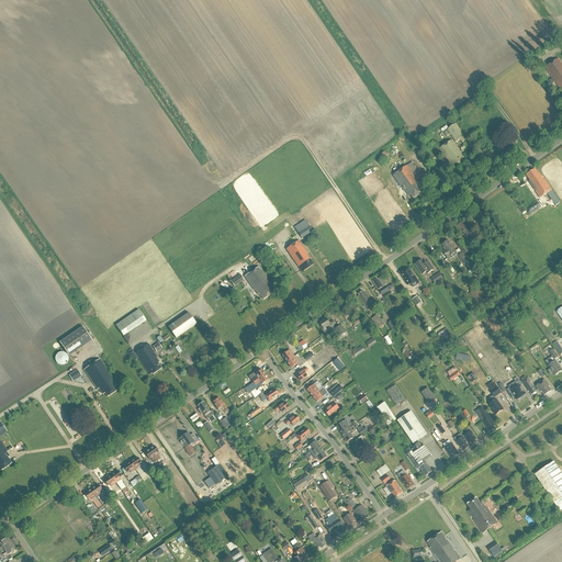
[(561,89),(561,88),(561,64),(559,59),(546,68),(558,86),(559,85),(561,89)]
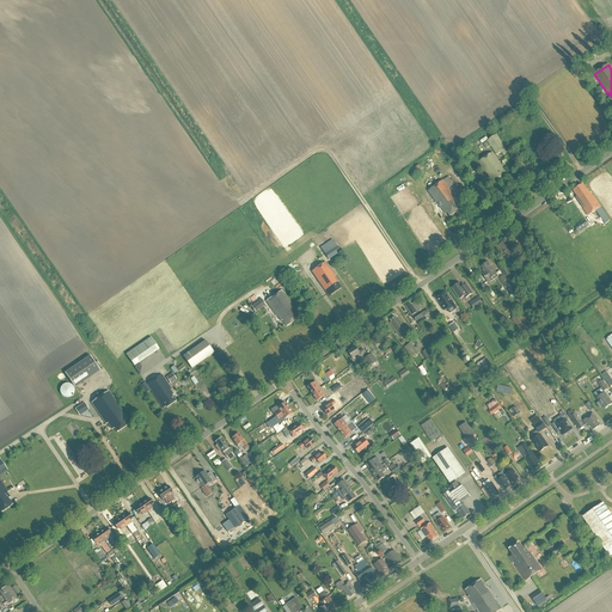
[(506,148),(496,135),(488,141),(496,154),(506,148)]
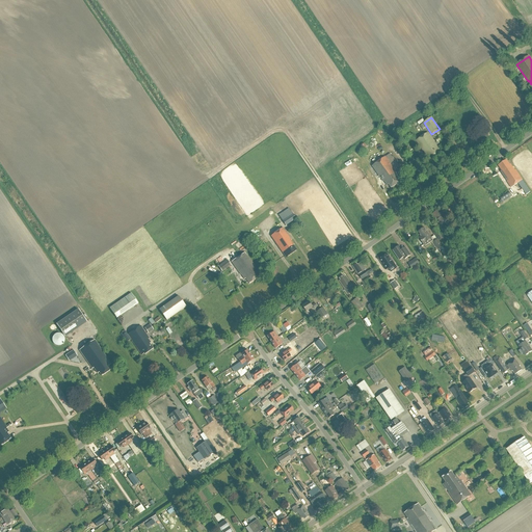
[(428,133),(416,141),(429,161),(441,153),(439,150),(440,150),(436,145),(428,133)]
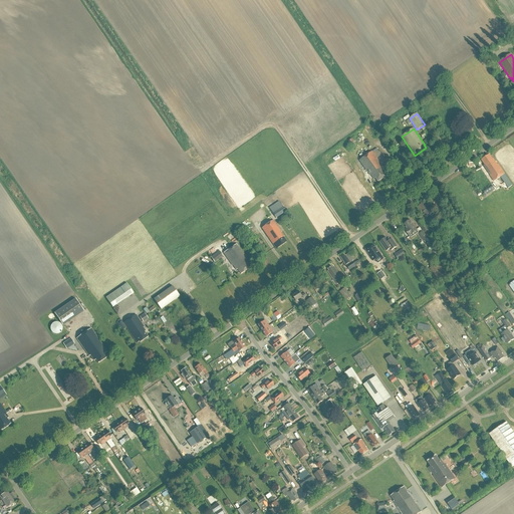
[(356,146),(351,139),(348,141),(352,148),(356,146)]
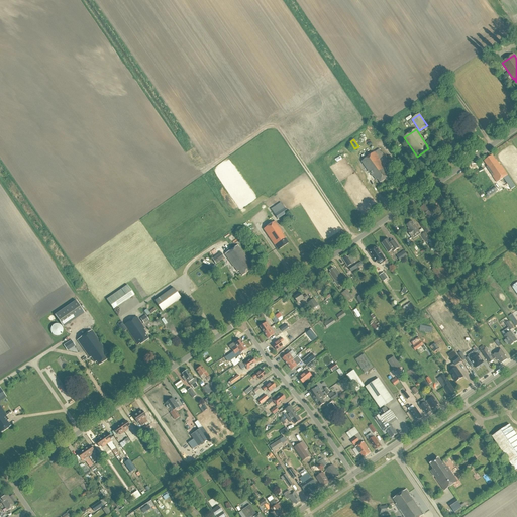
[(388,163),(380,149),(362,162),(373,177),(374,176),(377,181),(378,180),(381,183),(389,178),(387,175),(389,173),(384,165),(388,163)]
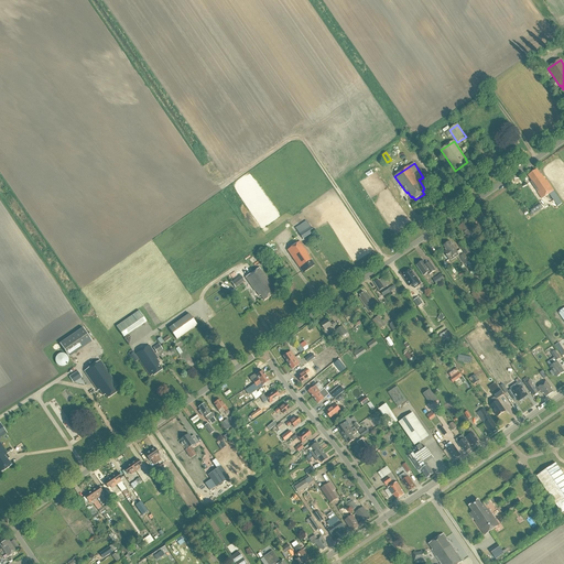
[(537,170),(529,176),(532,181),(530,182),(538,193),(542,199),(550,195),(551,197),(559,207),(563,204),(554,192),(548,182),(546,182),(541,175),(537,170)]
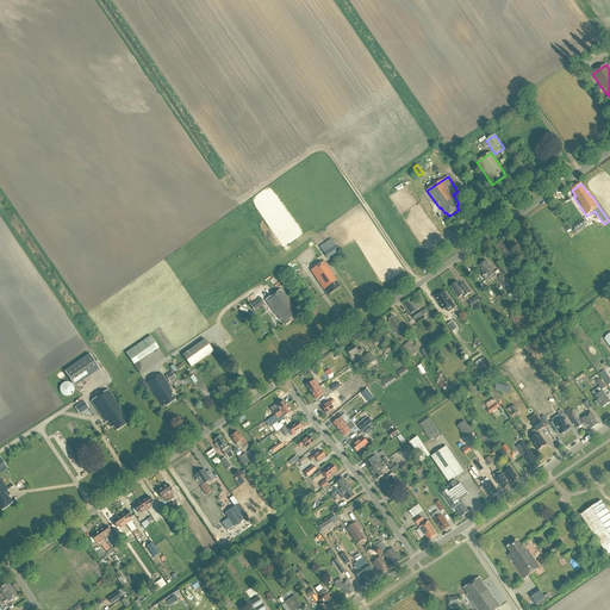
[(587,225),(585,222),(574,229),(577,232),(587,225)]
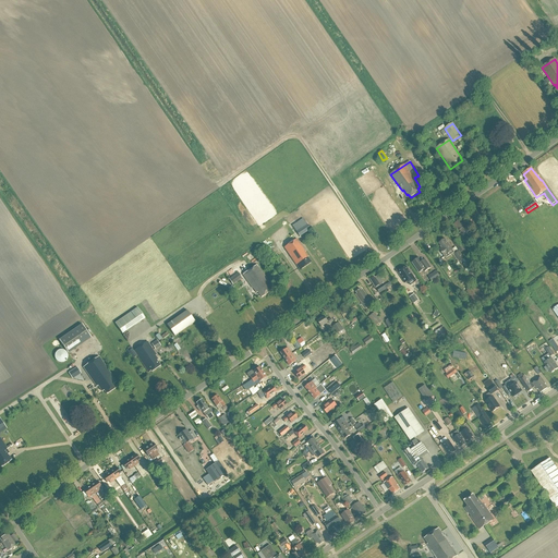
[(470,226),(471,227),(474,225),(473,222),(476,220),(475,219),(476,218),(474,215),(472,216),(470,213),(465,216),(471,225),(470,226)]
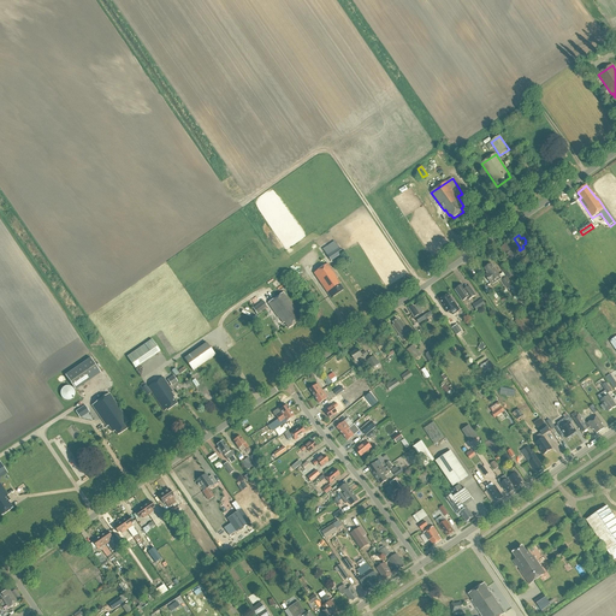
[(335,242),(323,249),(327,256),(339,248),(335,242)]
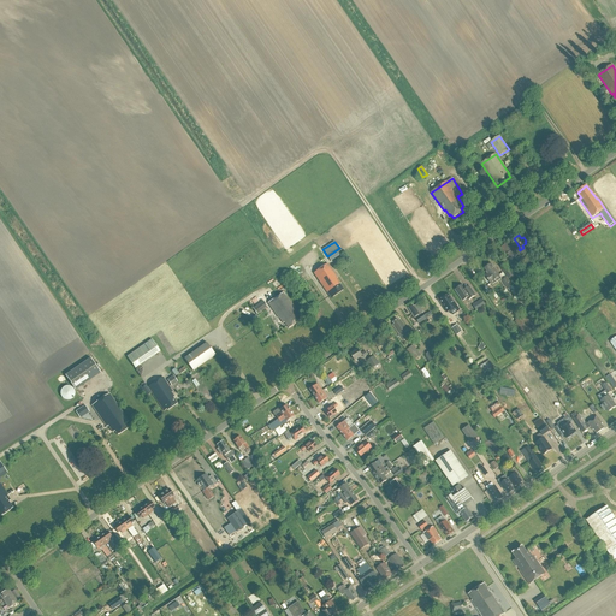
[(503,247),(507,252),(510,256),(514,253),(515,255),(516,254),(511,247),(510,248),(508,243),(503,247)]
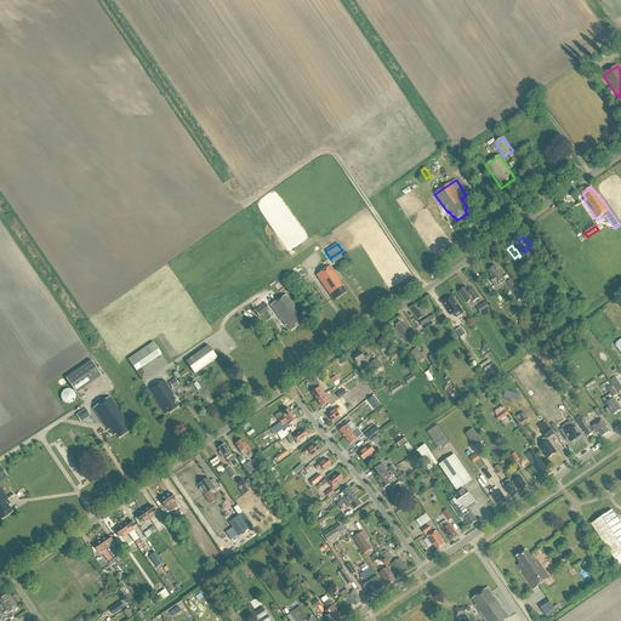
[(342,250),(330,258),(334,263),(346,255),(342,250)]
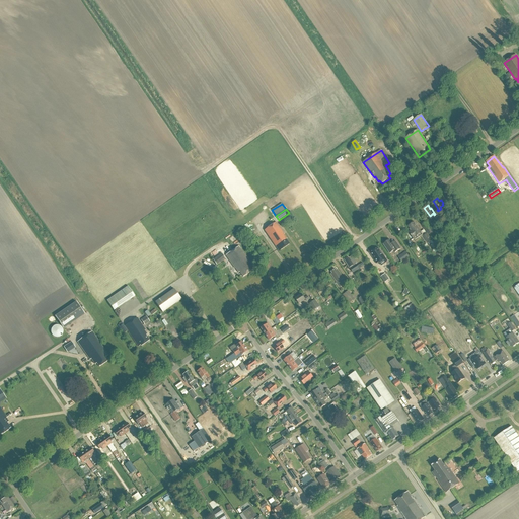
[(276,222),(264,231),(279,251),(289,244),(286,239),(287,239),(284,234),(276,222)]
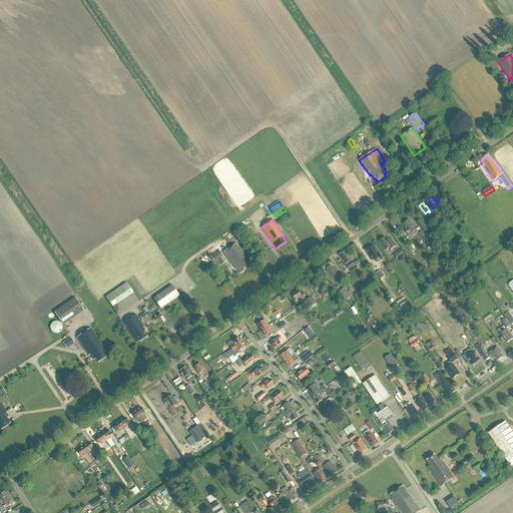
[(409,219),(404,223),(407,228),(405,230),(409,235),(410,238),(418,232),(417,230),(409,219)]
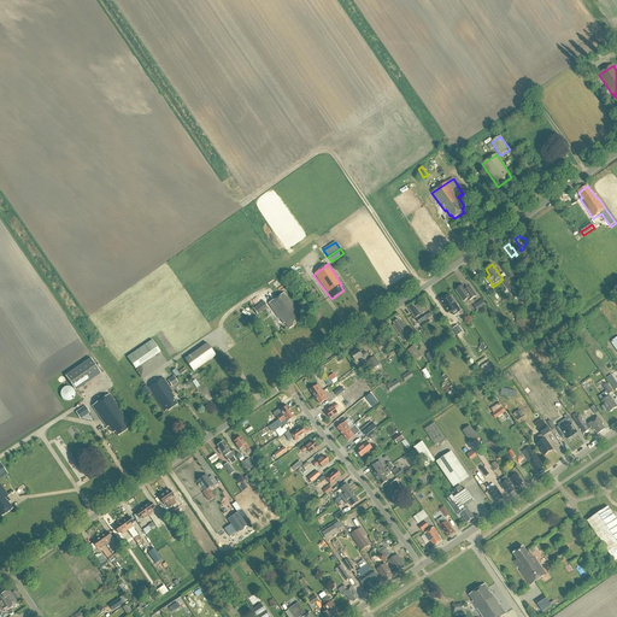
[(507,268),(503,272),(510,282),(516,278),(507,268)]
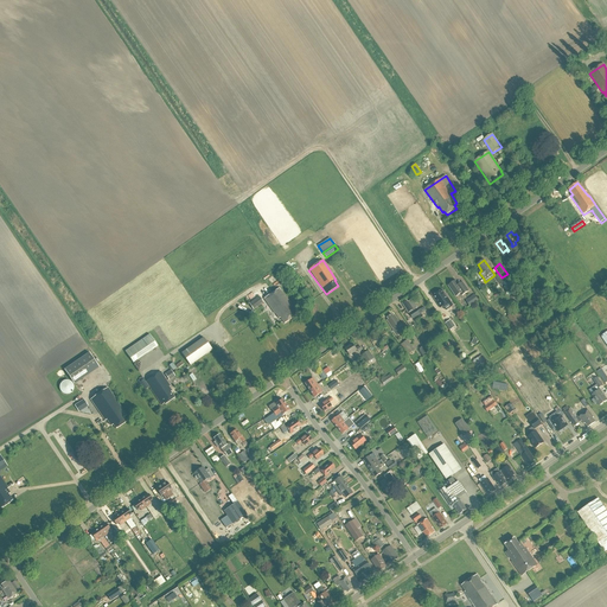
[(494,280),(500,288),(505,285),(499,276),(494,280)]
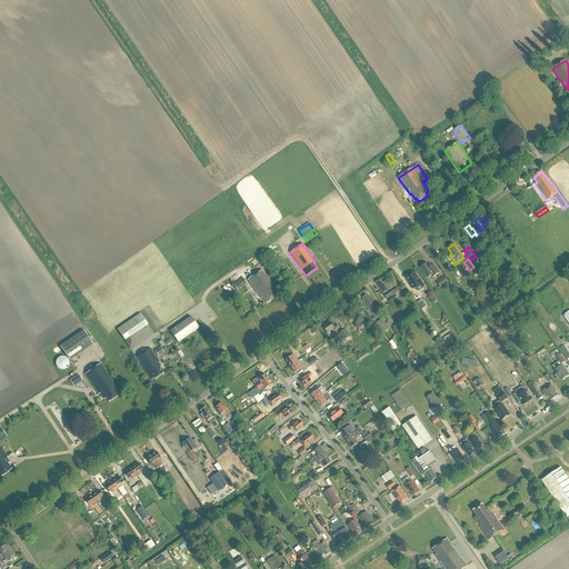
[(436,267),(432,268),(430,268),(428,263),(420,268),(425,273),(428,279),(431,276),(432,278),(440,273),(436,267)]
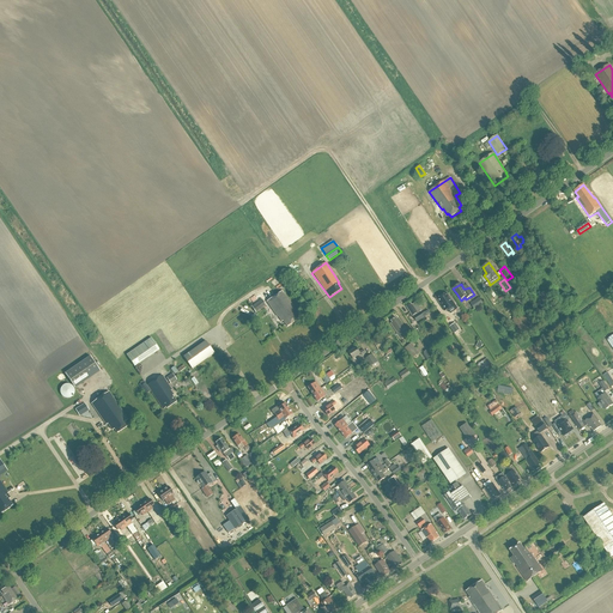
[(281,290),(283,291),(267,302),(277,317),(278,317),(281,322),(283,321),(287,327),(301,317),(284,293),(287,291),(285,287),(281,290)]
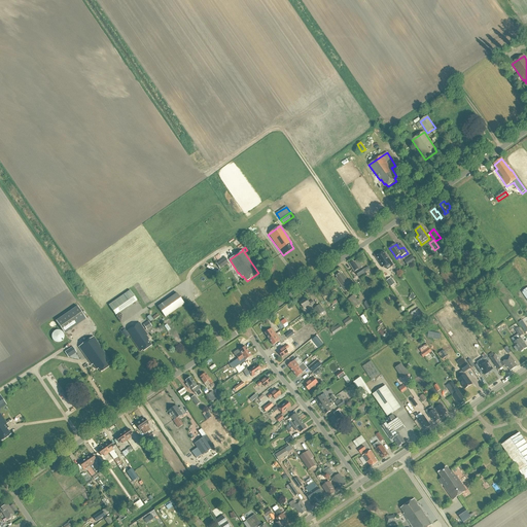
[(377,257),(381,264),(380,264),(383,268),(386,266),(388,270),(393,266),(391,262),(390,262),(383,252),(377,257)]
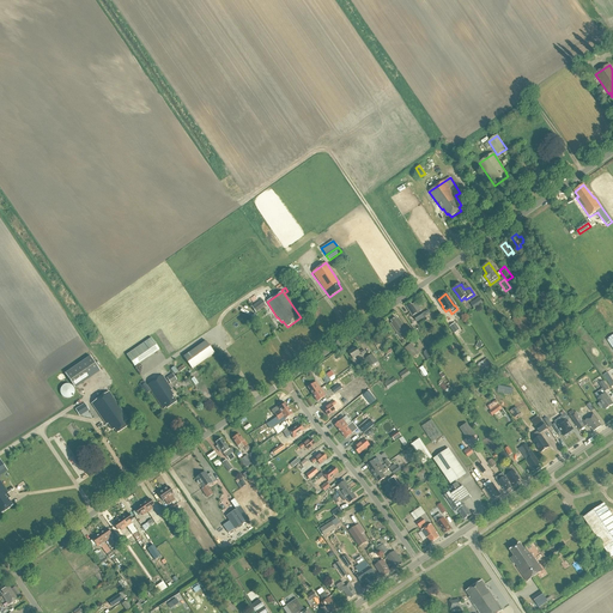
[(262,299),(252,308),(256,314),(266,307),(262,299)]
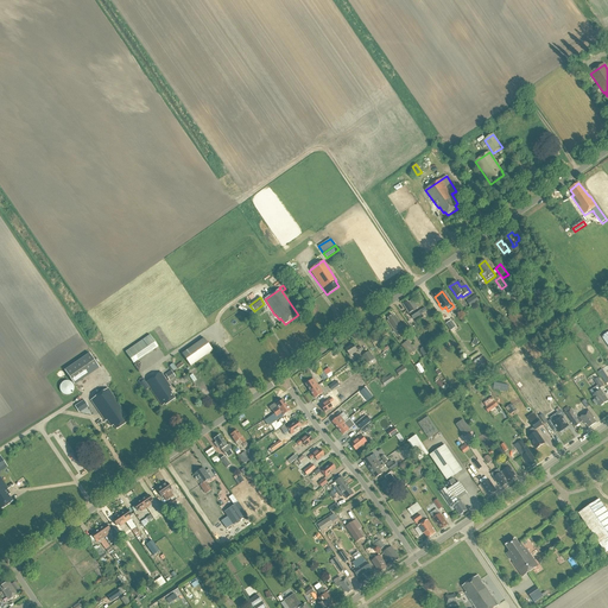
[(467,303),(470,308),(480,302),(476,297),(467,303)]
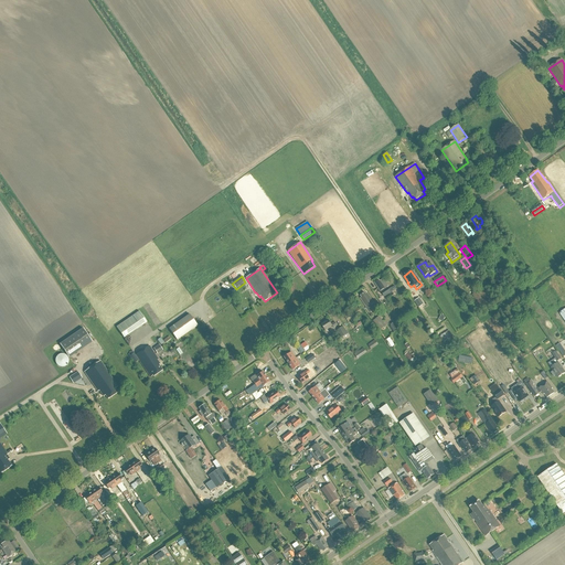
[(379,280),(375,283),(384,297),(391,292),(387,288),(390,287),(387,284),(388,283),(386,279),(385,280),(384,278),(381,280),(380,281),(379,280)]
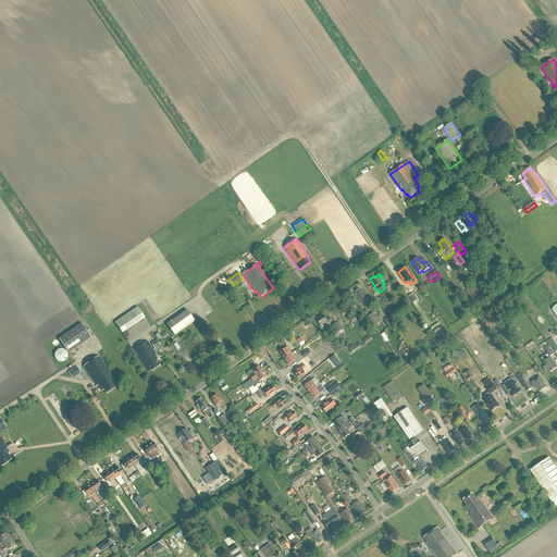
[(471,286),(467,291),(480,309),(484,305),(471,286)]
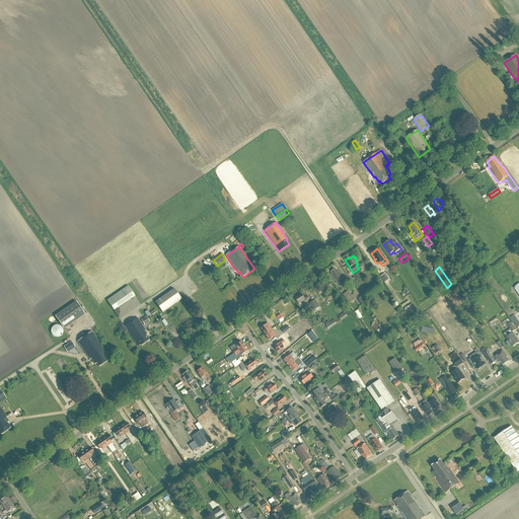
[(330,275),(337,283),(337,284),(340,288),(344,285),(342,281),(344,279),(338,270),(337,271),(335,269),(331,272),(332,274),(330,275)]
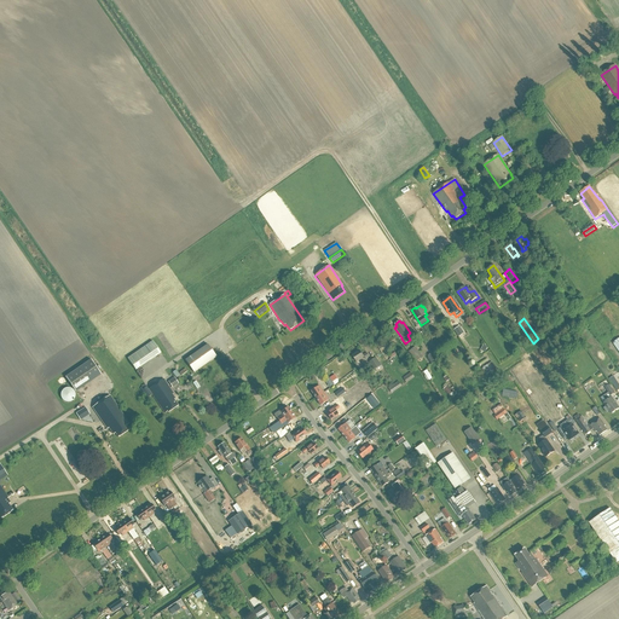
[(437,330),(431,322),(423,325),(429,335),(437,330)]
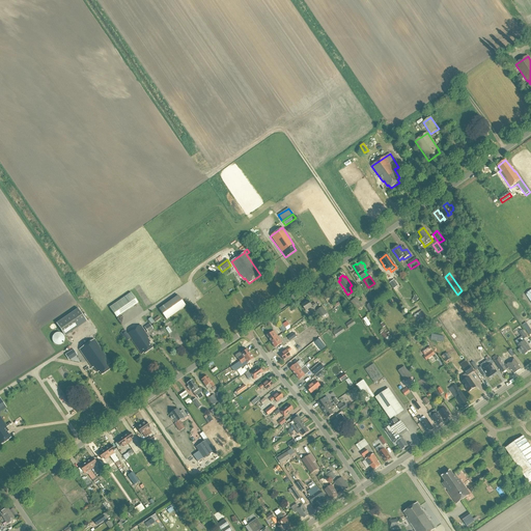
[(396,279),(391,282),(395,289),(400,285),(396,279)]
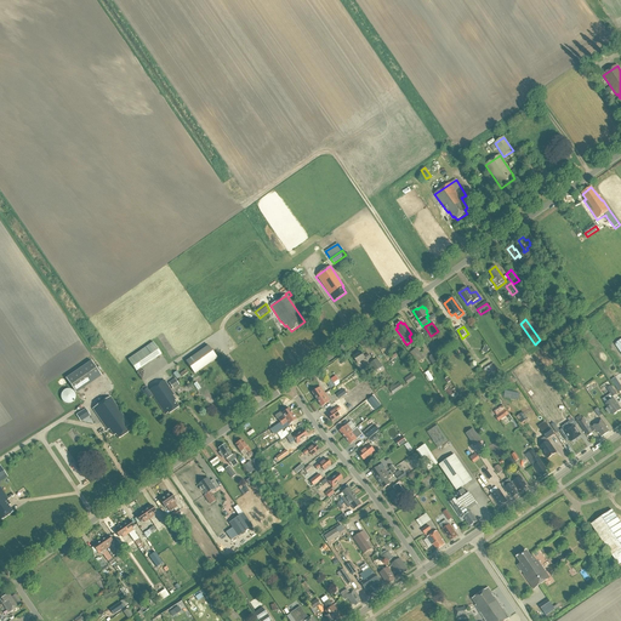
[(379,348),(383,355),(386,358),(389,355),(387,353),(399,345),(394,337),(379,348)]
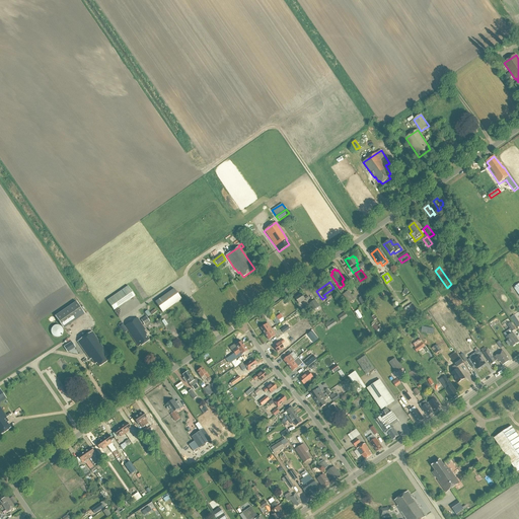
[(123,290),(130,299),(134,297),(127,287),(123,290)]
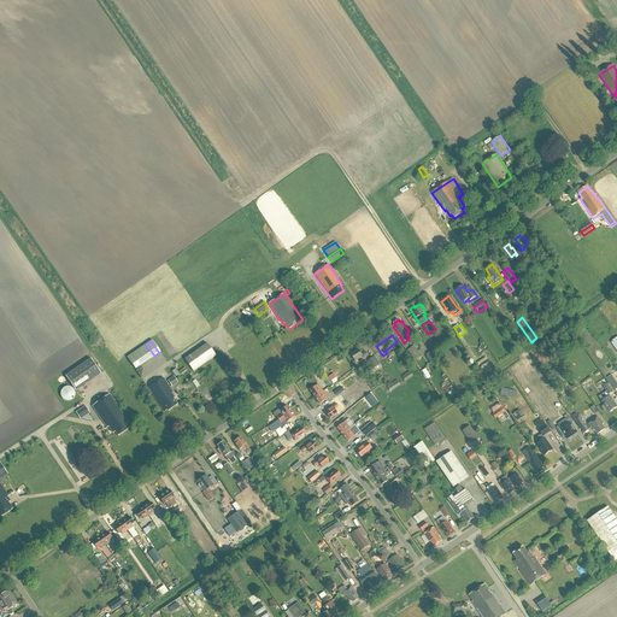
[(184,360),(193,372),(215,357),(206,344),(184,360)]
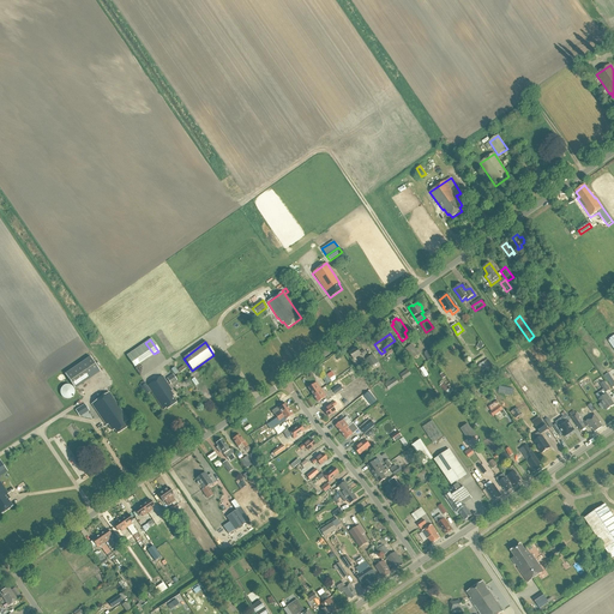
[(126,356),(133,368),(154,354),(145,343),(126,356)]
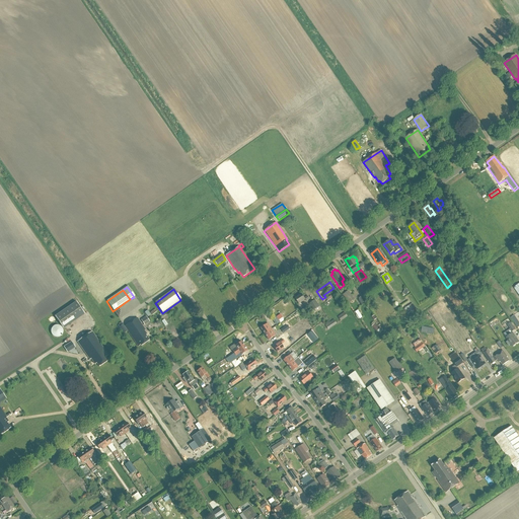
[(355,300),(349,291),(344,294),(350,303),(355,300)]
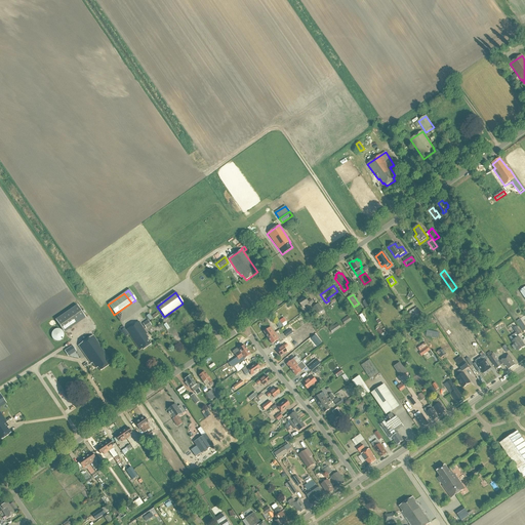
[(309,304),(310,305),(313,303),(312,299),(308,301),(306,297),(298,303),(303,308),(309,304)]
